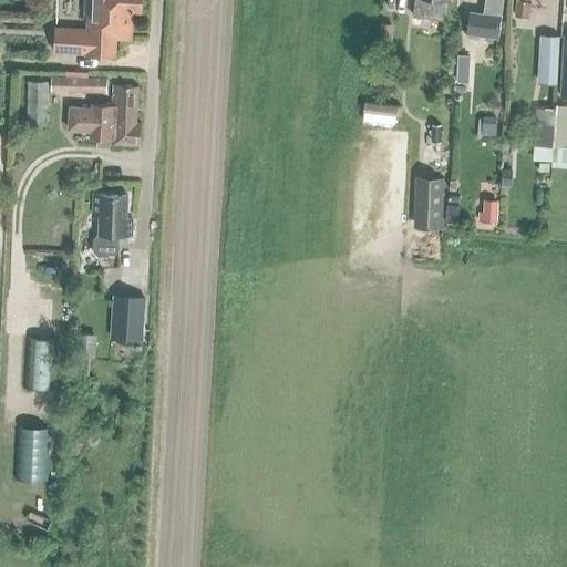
[(116,26),(131,27),(132,12),(141,12),(141,0),(83,0),(82,17),(86,17),(86,30),(57,28),(54,52),(115,55),(116,26)]
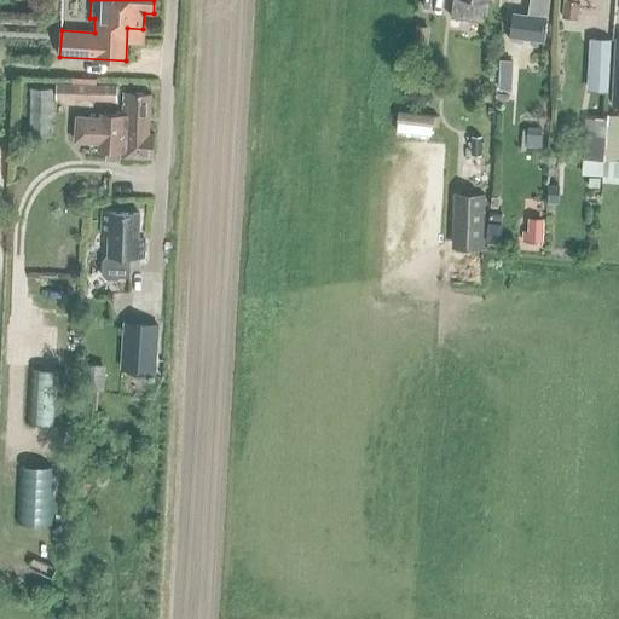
[(452,0),(451,18),(484,22),(485,0),(452,0)]
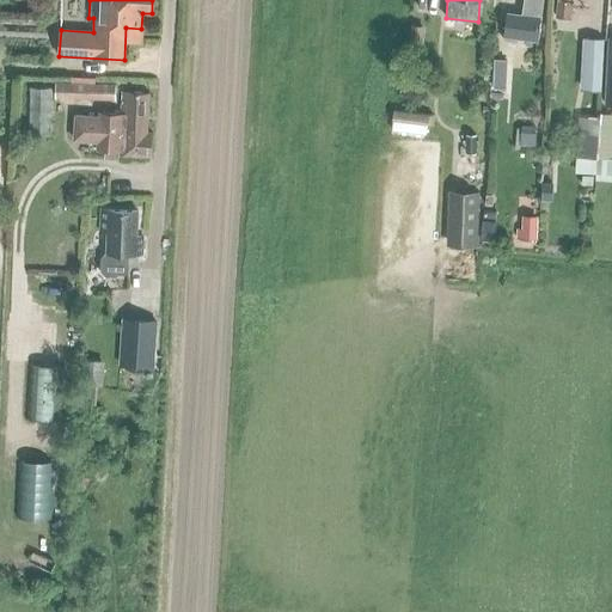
[(521,0),(520,16),(506,13),(502,41),(516,43),(516,40),(537,42),(539,18),(540,18),(542,0),(521,0)]
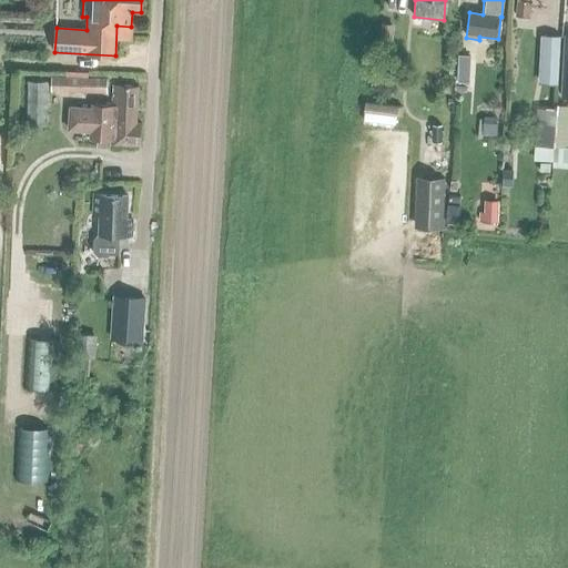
[(517,0),(515,17),(528,18),(530,0),(517,0)]
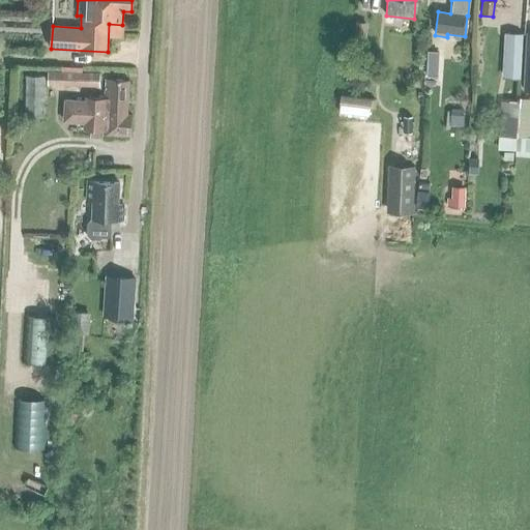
[(364,23),(354,22),(353,35),(363,36),(364,23)]
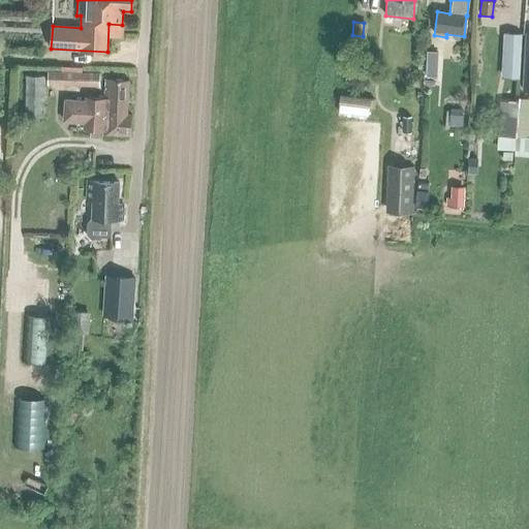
[(519,60),(521,34),(504,33),(502,60),(519,60)]
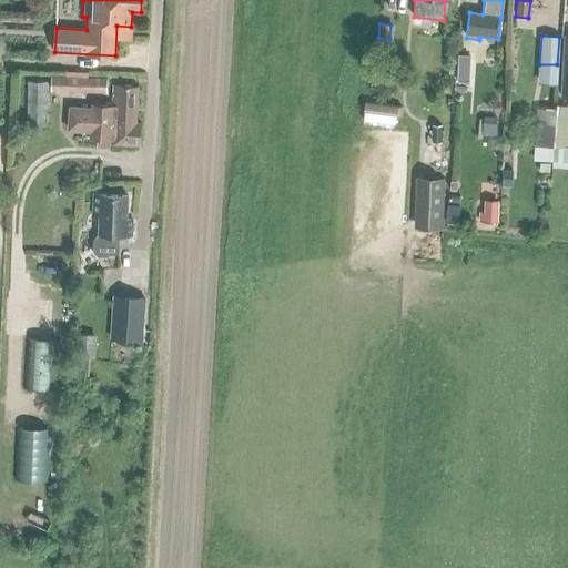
[(458,57),(457,75),(468,77),(469,57),(458,57)]
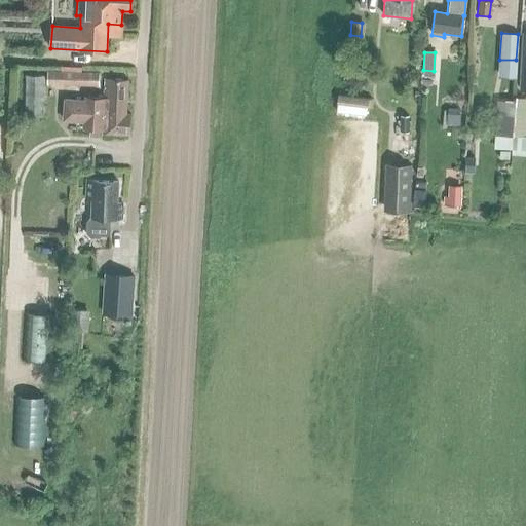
[(98,86),(99,73),(47,72),(47,85),(98,86)]
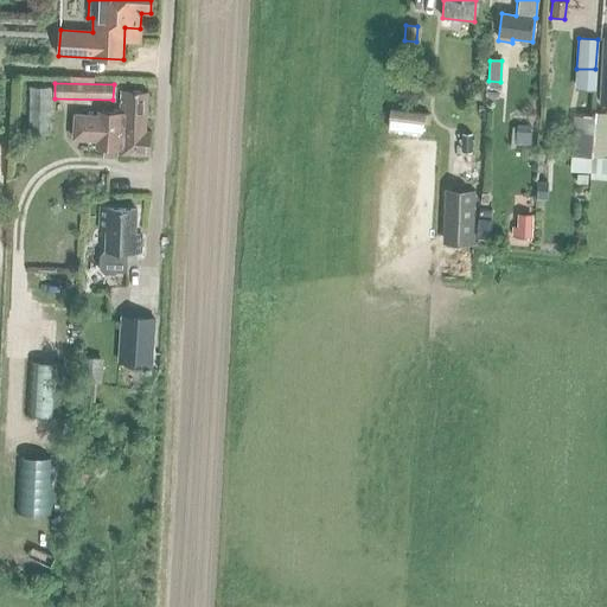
[(117,154),(149,155),(151,133),(145,133),(147,93),(121,91),(120,114),(98,113),(98,117),(75,115),(72,139),(96,141),(96,148),(117,151),(117,154)]
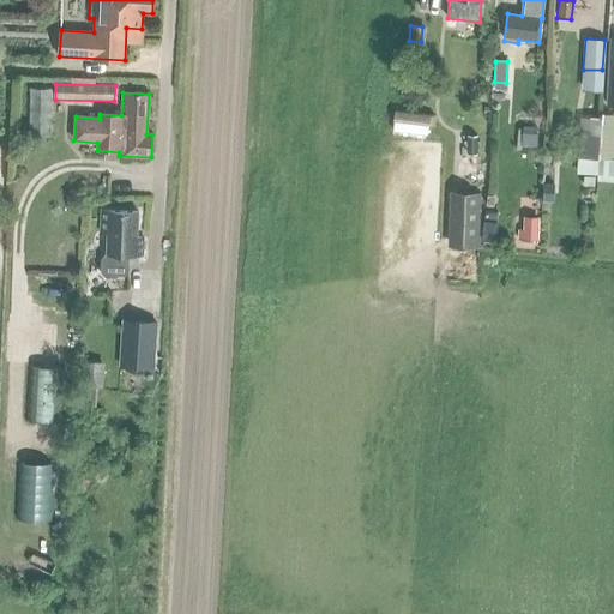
[(433,119),(396,114),(392,138),(431,142),(433,119)]
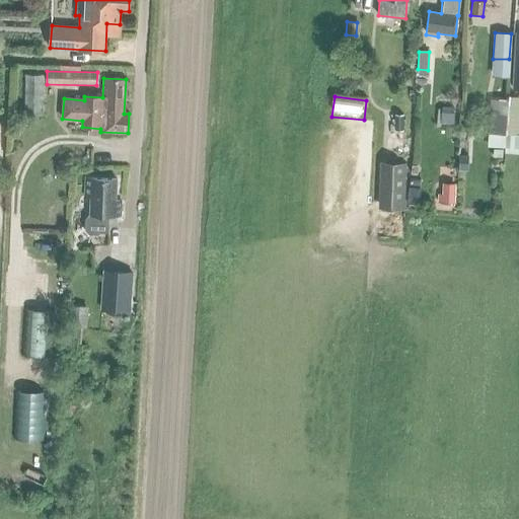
[(490,102),(488,119),(488,132),(504,134),(506,120),(508,104),(490,102)]
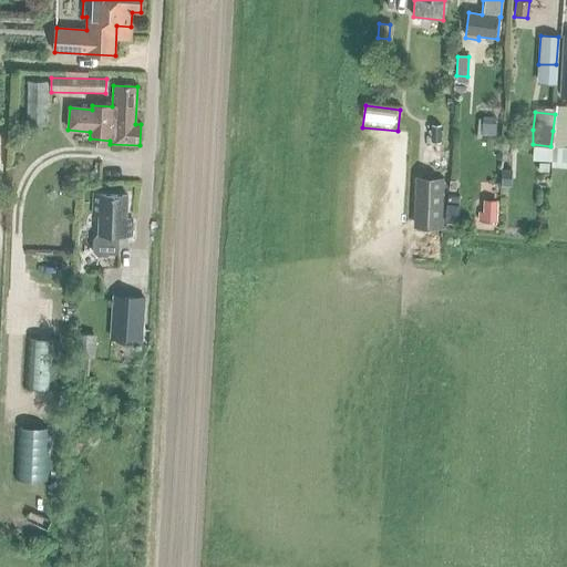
[(494,135),(494,119),(481,119),(481,126),(485,126),(485,135),(494,135)]
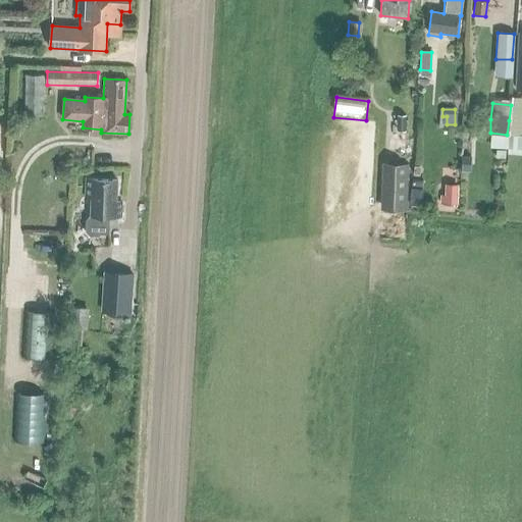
[(521,135),(521,128),(521,121),(509,120),(507,135),(521,135)]
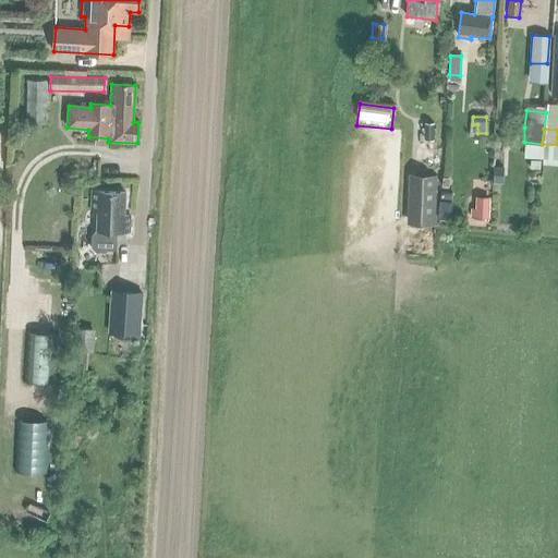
[(413,174),(435,176),(436,141),(414,140),(413,174)]
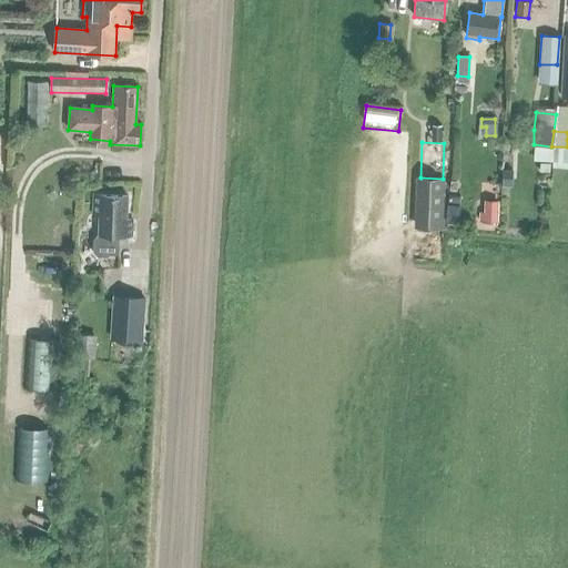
[(548,163),(540,162),(539,172),(548,172),(548,163)]
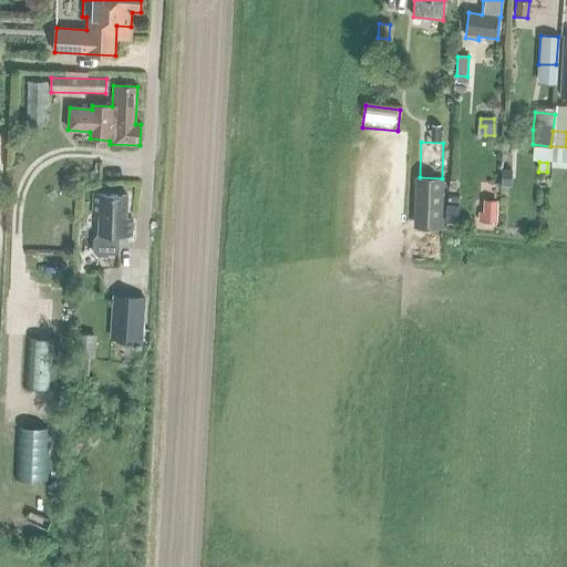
[(418,227),(441,228),(442,178),(420,177),(418,227)]
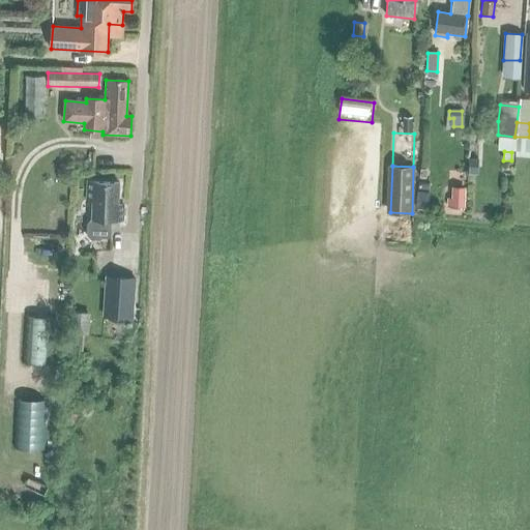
[(86,224),(86,231),(86,234),(91,239),(98,240),(102,237),(110,237),(111,222),(122,223),(123,204),(119,204),(119,182),(85,180),(85,200),(91,201),(90,219),(86,224)]
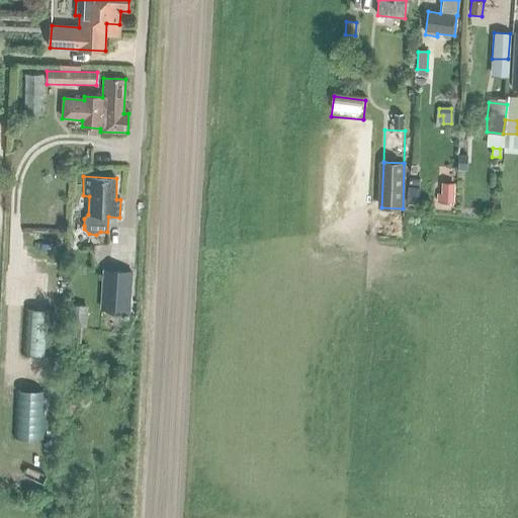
[(453,203),(454,188),(441,188),(441,194),(437,194),(437,202),(453,203)]
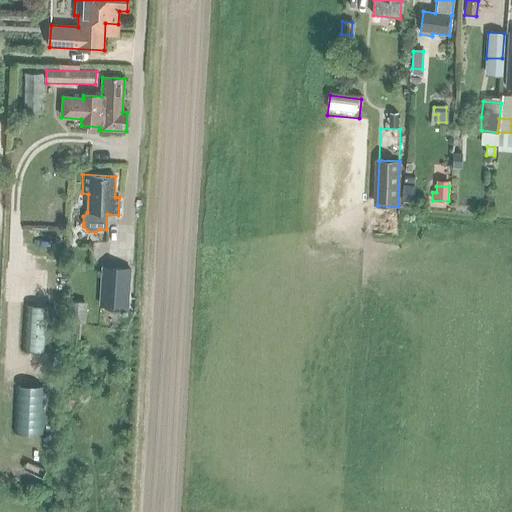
[(98,305),(128,307),(131,268),(101,267),(98,305)]
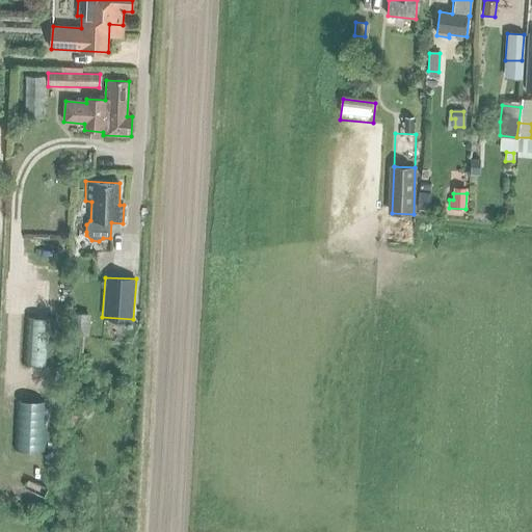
[(70,334),(88,335),(90,314),(71,313),(70,334)]
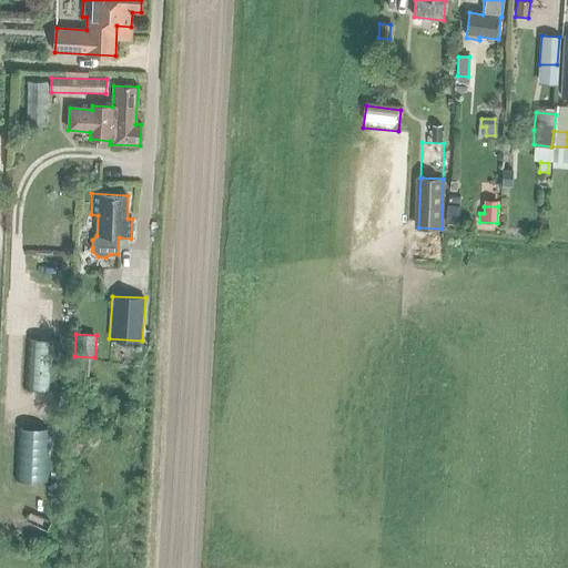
[(49,479),(50,426),(18,425),(17,479),(49,479)]
